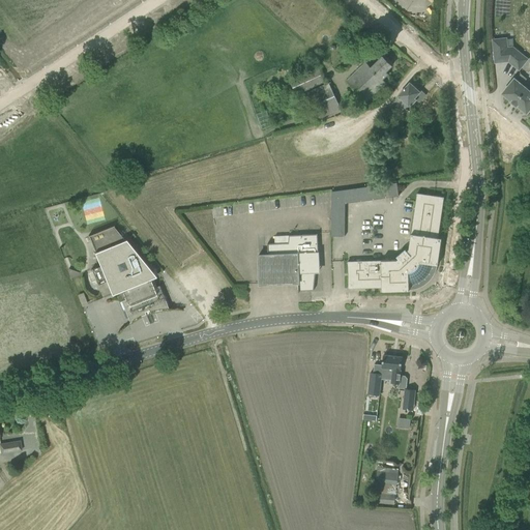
[(508,61),(519,69),(525,62),(527,59),(512,48),(507,48),(506,38),(503,38),(493,39),(495,62),(508,61)]
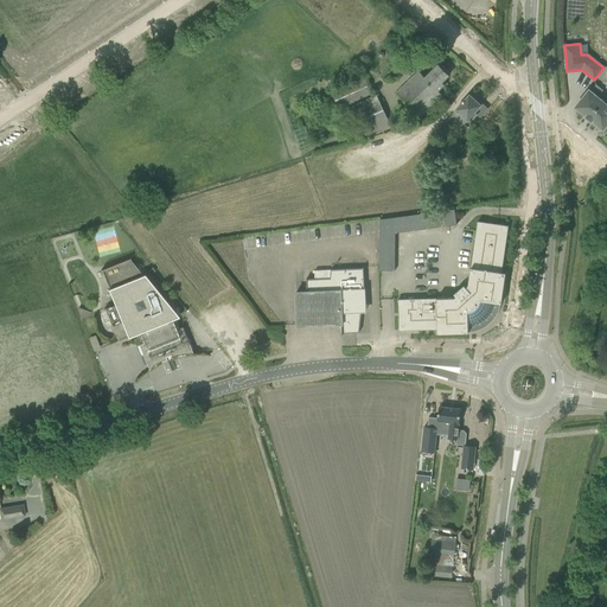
[(404,59),(398,65),(404,71),(410,65),(404,59)]
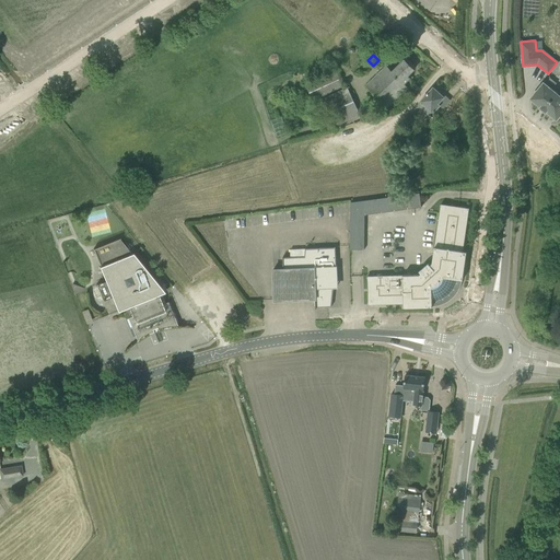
[(365,85),(387,107),(407,88),(404,84),(410,78),(408,76),(415,70),(404,59),(392,72),(386,66),(365,85)]
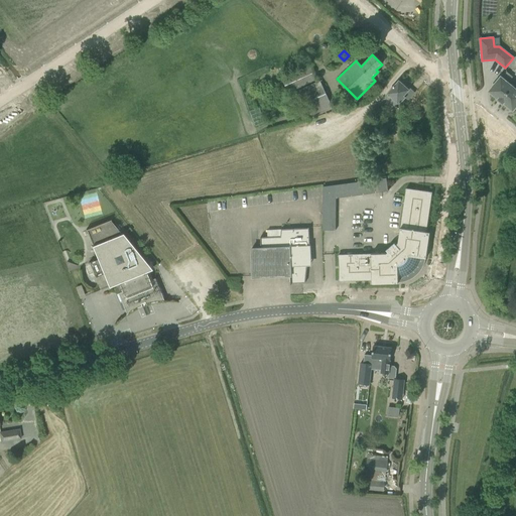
[(282,79),(287,92),(316,79),(311,66),(282,79)]
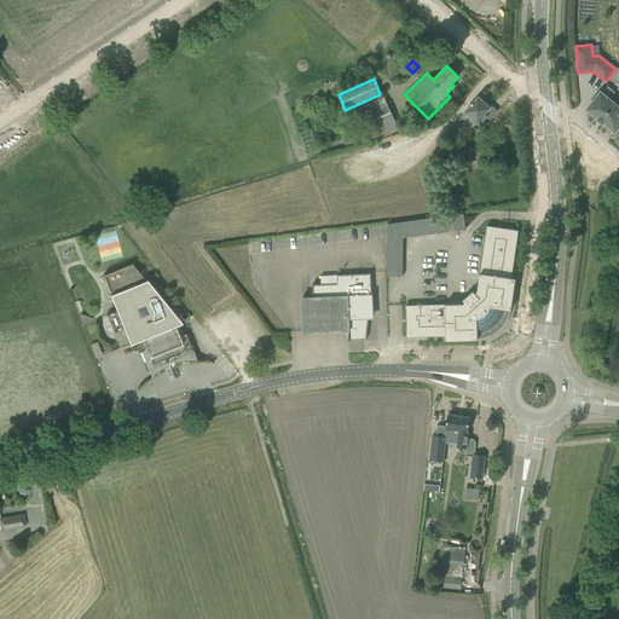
[(605,122),(614,132),(618,126),(618,100),(612,102),(601,93),(588,109),(597,117),(597,119),(603,123),(605,122)]
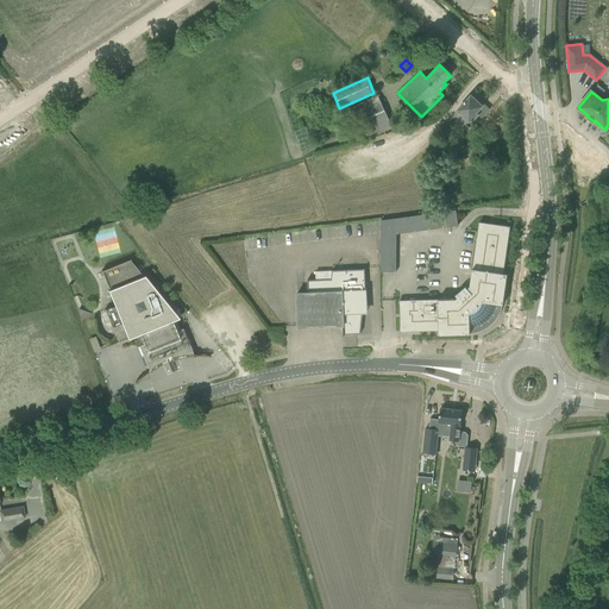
[(353,106),(366,136),(390,125),(377,95),(353,106)]
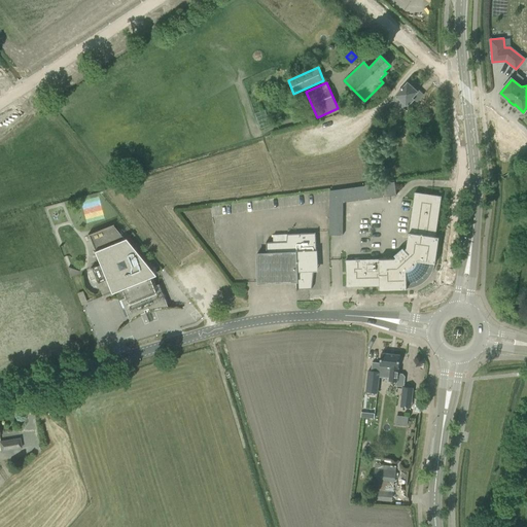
[(386,107),(388,112),(408,105),(414,100),(416,102),(423,95),(418,90),(417,91),(408,82),(392,99),(393,100),(395,104),(386,107)]
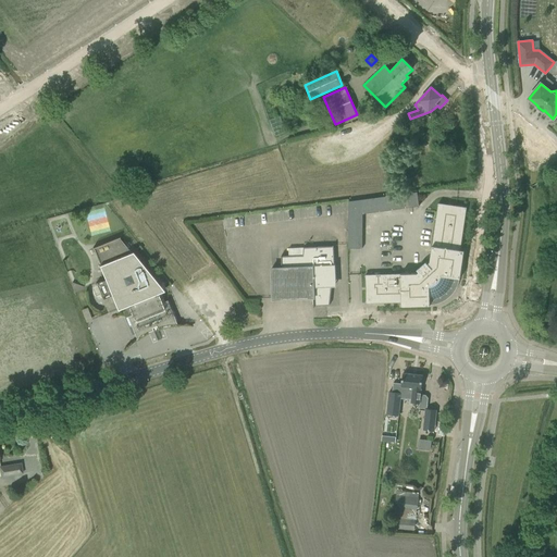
[(348,201),(348,215),(405,208),(404,194),(348,201)]
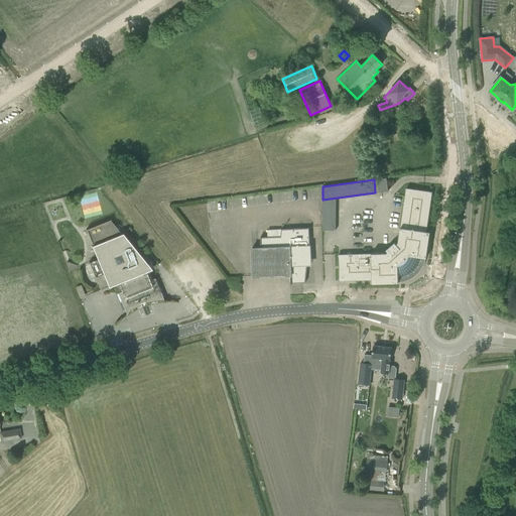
[(387,252),(386,253),(339,254),(339,281),(372,280),(372,283),(398,283),(398,277),(402,277),(408,275),(408,274),(409,275),(410,275),(411,275),(411,274),(412,274),(412,273),(412,272),(412,271),(413,271),(417,267),(420,261),(420,257),(426,258),(430,232),(426,232),(432,191),(406,188),(398,242),(396,244),(394,242),(386,250),(387,252)]
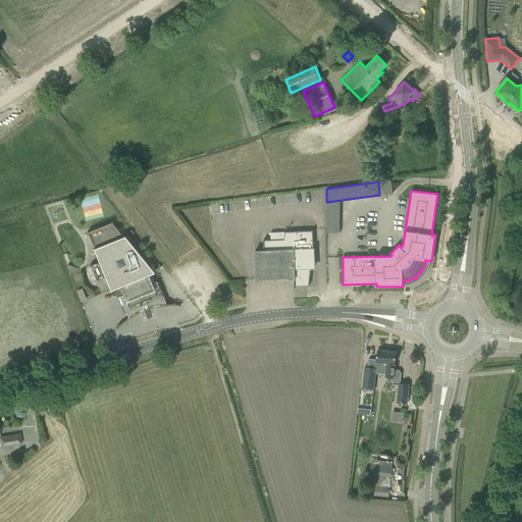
[(96,195),(80,200),(86,217),(102,212),(96,195)]
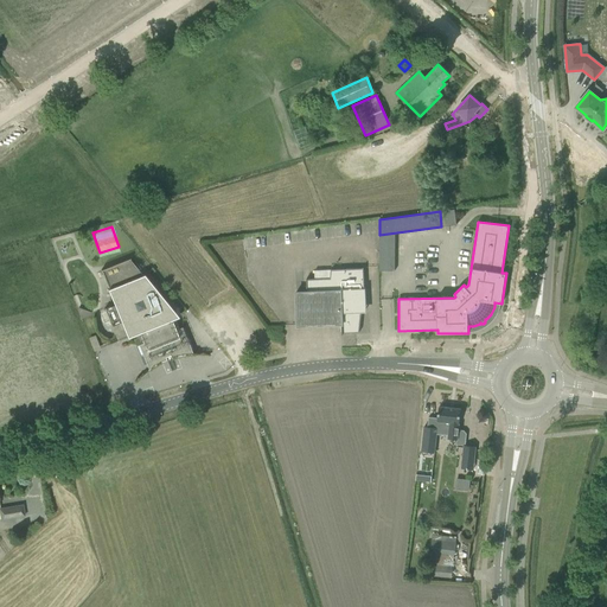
[(109,289),(108,289),(114,305),(104,310),(112,326),(121,323),(127,338),(139,333),(142,343),(139,345),(148,370),(153,366),(157,364),(161,362),(166,359),(166,357),(170,356),(171,358),(176,357),(179,356),(184,355),(189,355),(193,355),(181,327),(176,330),(171,320),(178,317),(144,274),(142,275),(129,259),(102,270),(109,289)]
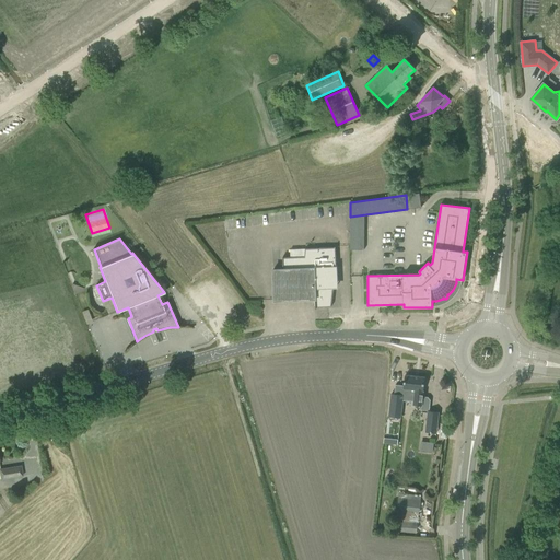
[(273,269),(273,291),(275,300),(315,298),(315,307),(331,306),(334,287),(333,287),(333,282),(337,282),(335,247),(305,248),(304,257),(282,257),(283,269),(273,269)]
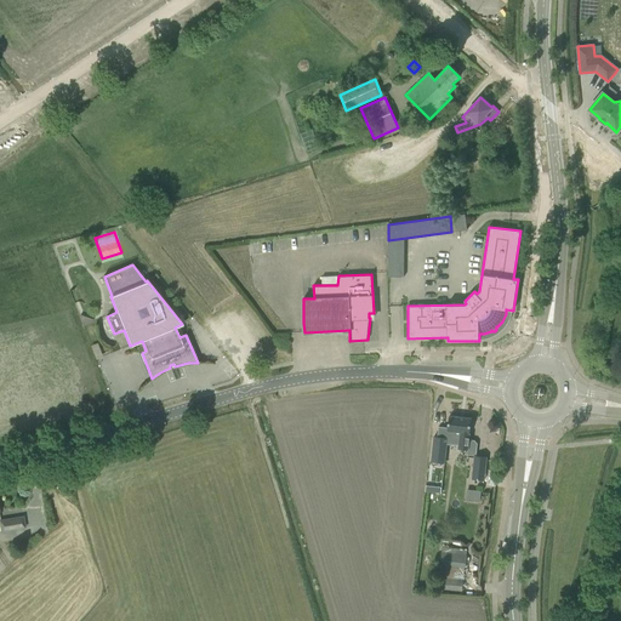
[(448,431),(446,442),(456,443),(456,442),(459,442),(459,449),(468,449),(468,448),(471,419),(449,416),(448,431)]
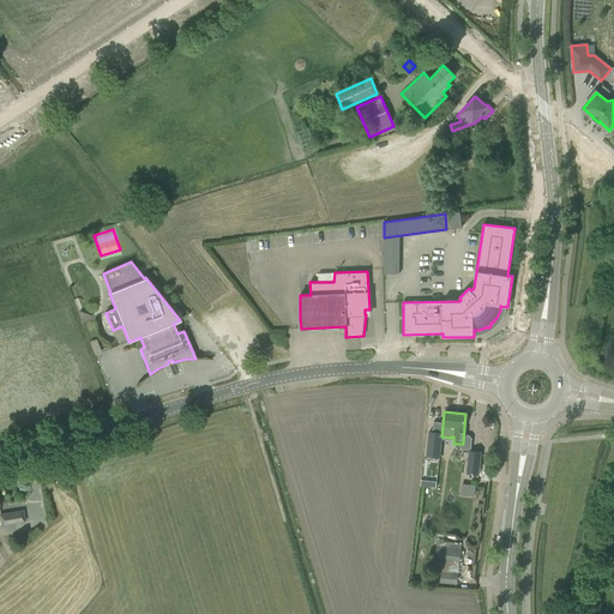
[(426,456),(439,457),(443,426),(429,425),(426,456)]
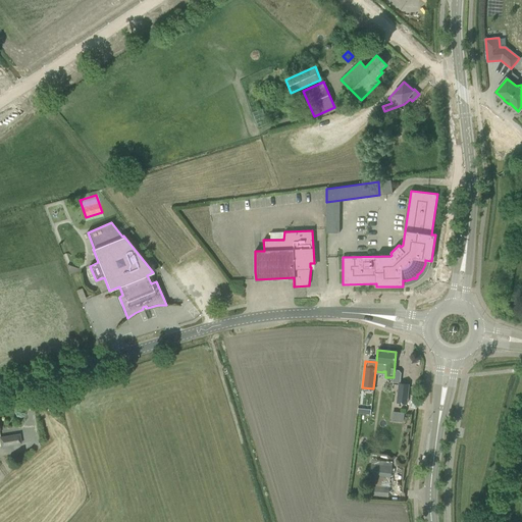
[(397,403),(407,404),(409,384),(399,383),(397,403)]
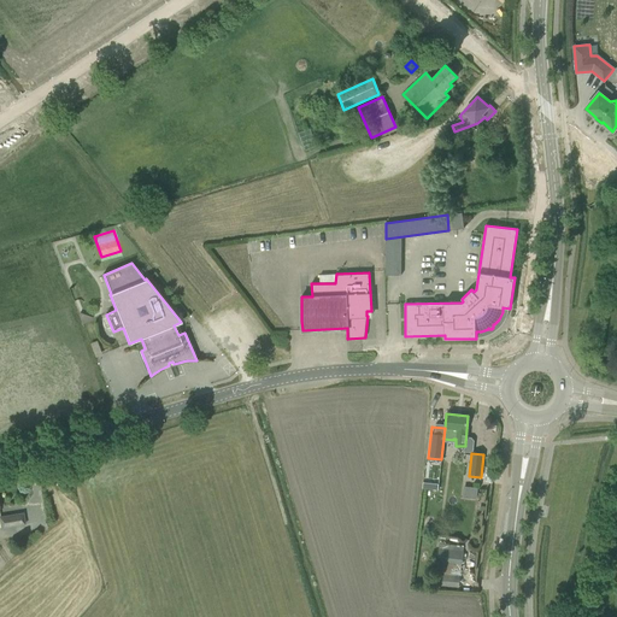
[(466,487),(464,497),(475,498),(477,488),(466,487)]
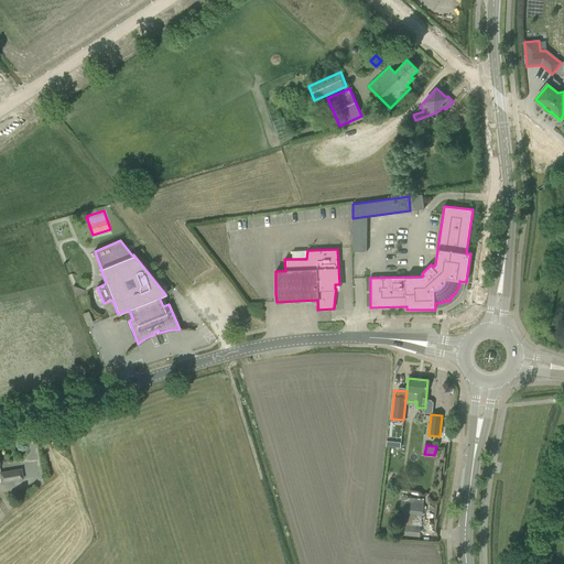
[(0,473),(0,476),(1,483),(22,479),(21,469),(0,473)]
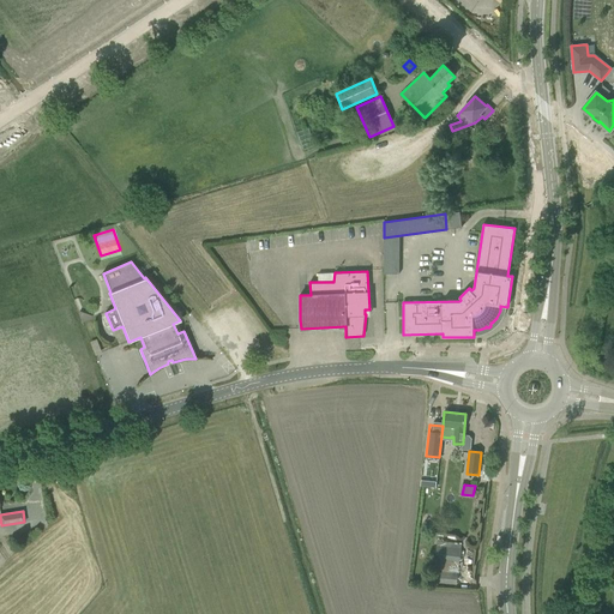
[(445,583),(457,584),(457,572),(459,561),(461,549),(449,548),(437,547),(435,558),(433,570),(432,582),(445,583)]
